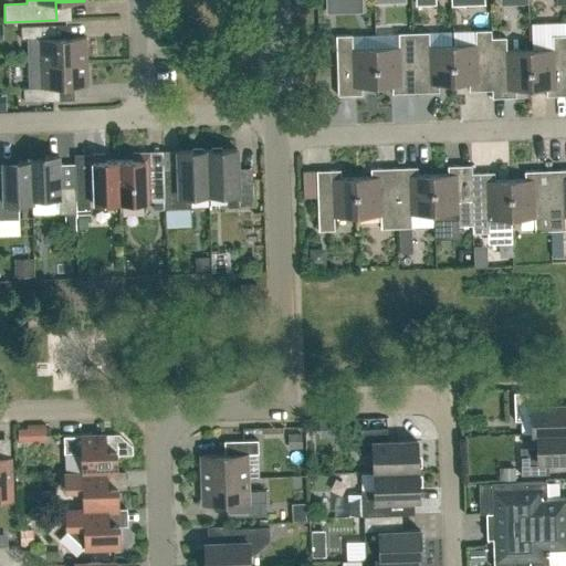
[(342,0),(325,0),(326,13),(343,12),(342,0)]
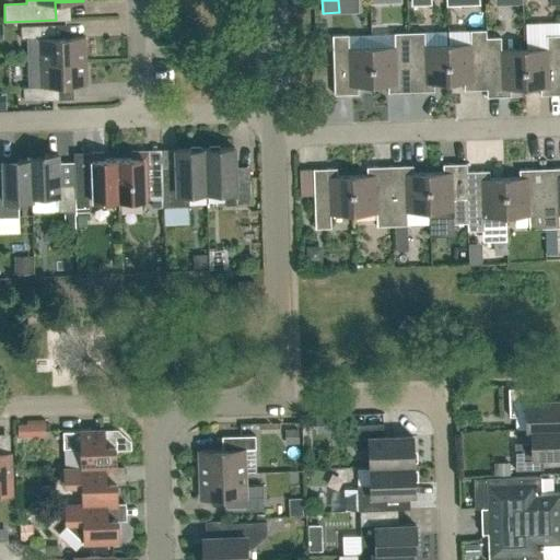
[(26,38),(27,62),(85,60),(85,36),(51,37),(51,24),(21,25),(21,38),(26,38)]
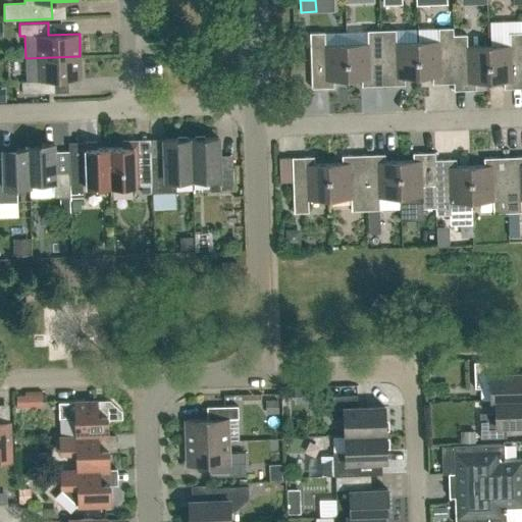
[(432,84),(454,83),(453,35),(453,28),(438,28),(417,29),(418,76),(432,75),(432,84)]
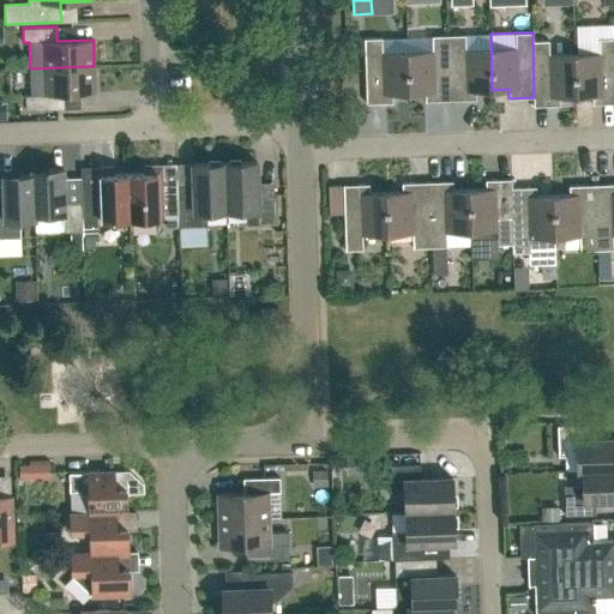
[(476,100),(476,90),(492,90),(491,34),(465,35),(449,35),(451,100),(476,100)]
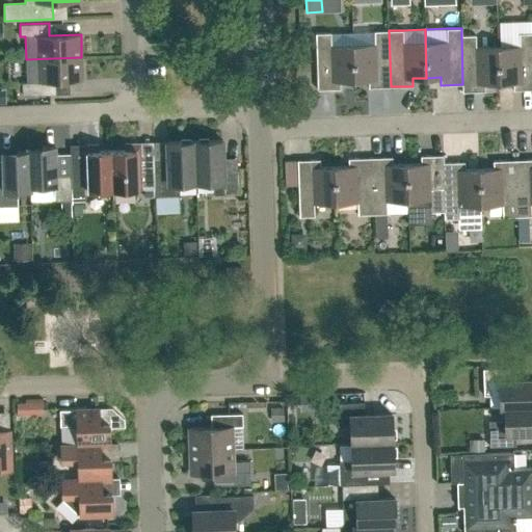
[(389,30),(374,31),(374,44),(352,44),(354,80),(368,80),(369,87),(391,86),(389,30)]
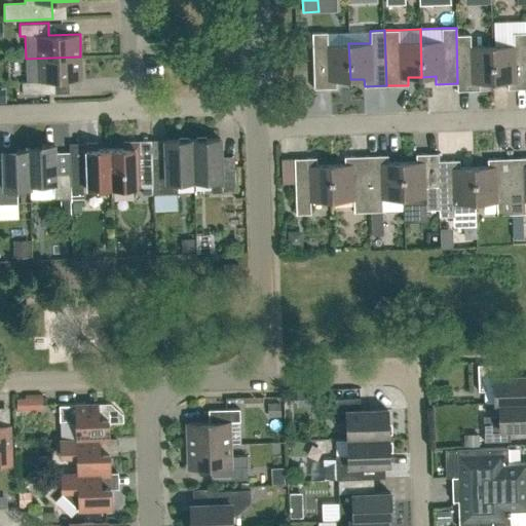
[(336,87),(336,80),(350,79),(348,43),(328,44),(327,32),(312,33),(313,88),(336,87)]
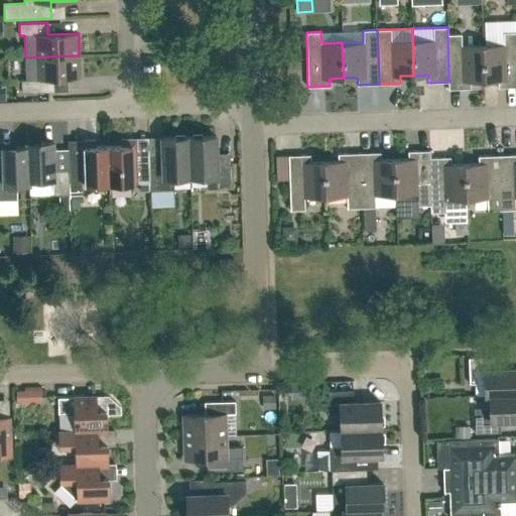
[(484,81),(498,80),(498,87),(515,86),(515,31),(503,32),(504,44),(483,45),(484,81)]
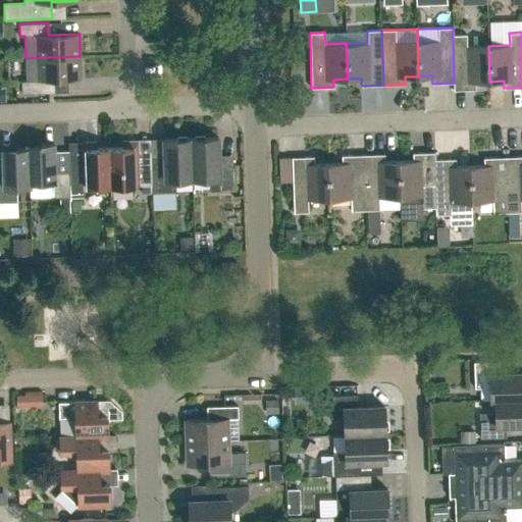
[(476,89),(476,82),(489,82),(488,46),(467,46),(467,34),(453,35),(454,83),(454,90),(476,89)]
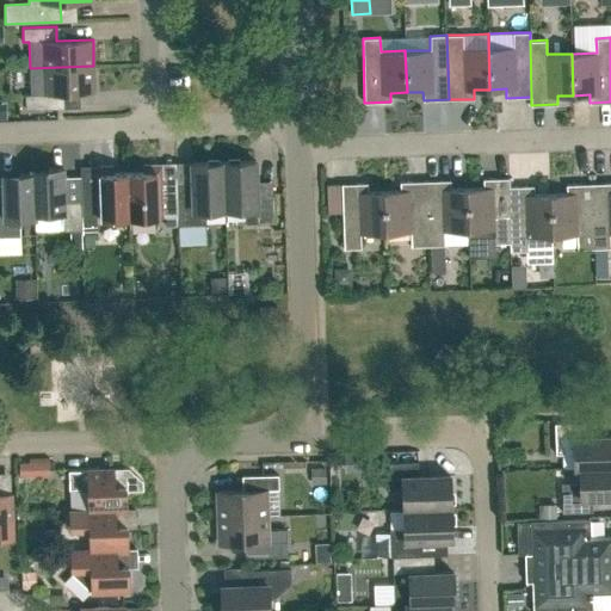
[(94,92),(93,66),(30,68),(31,94),(25,94),(25,109),(57,107),(57,93),(94,92)]
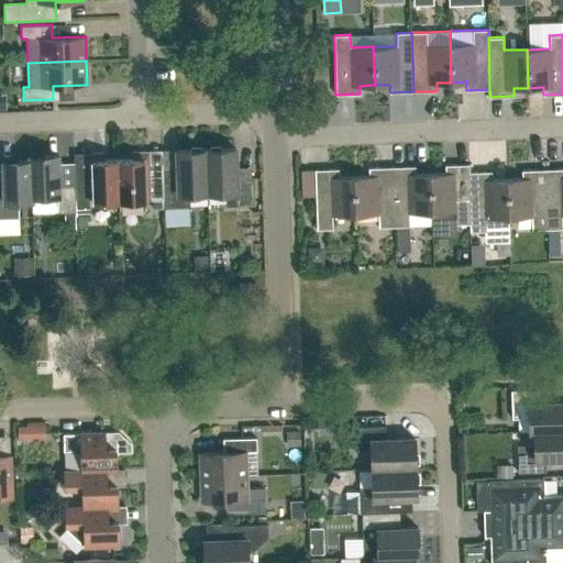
[(235,147),(206,148),(208,192),(225,192),(227,206),(252,205),(251,172),(236,172),(235,147)]
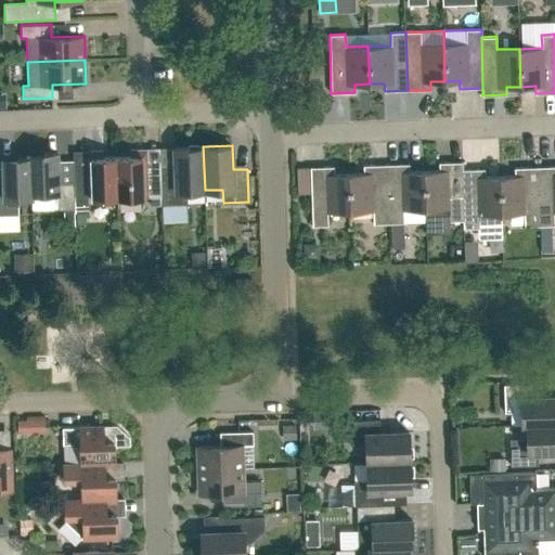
[(160,172),(163,205),(186,204),(186,191),(205,190),(203,146),(173,147),(175,171),(160,172)]
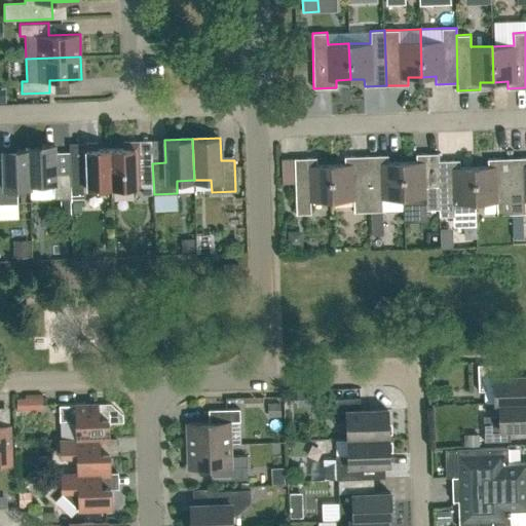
[(137,187),(153,186),(152,158),(142,158),(136,152),(135,141),(123,142),(123,148),(111,148),(112,188),(137,187)]
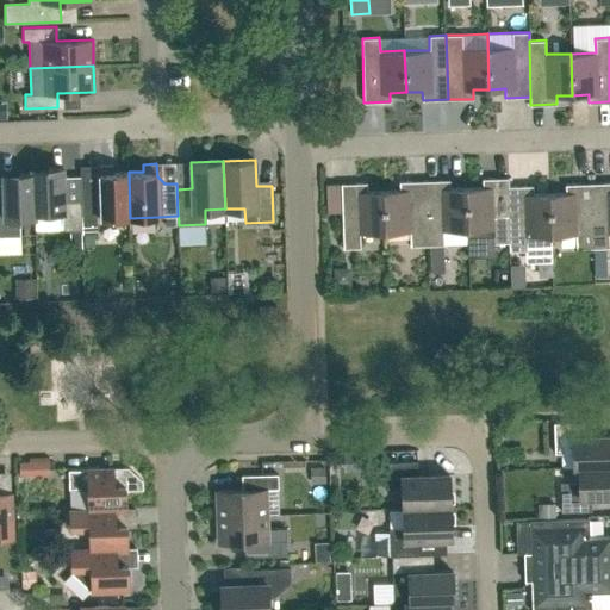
[(97,182),(81,182),(81,199),(82,216),(101,215),(101,219),(130,218),(129,172),(113,173),(113,166),(99,166),(100,179),(97,182)]
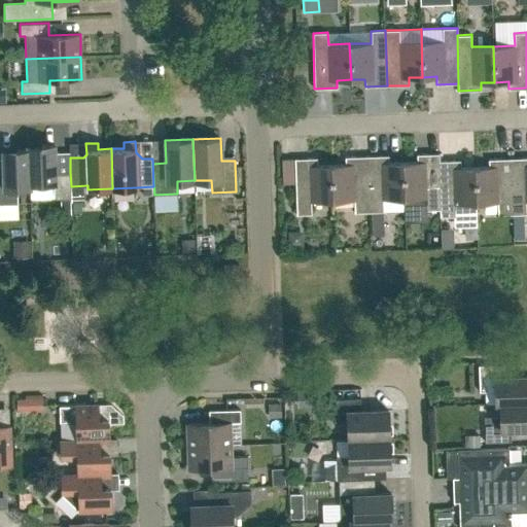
[(54,144),(28,145),(28,149),(29,149),(30,184),(55,183),(56,199),(71,198),(71,186),(70,172),(55,173),(54,144)]
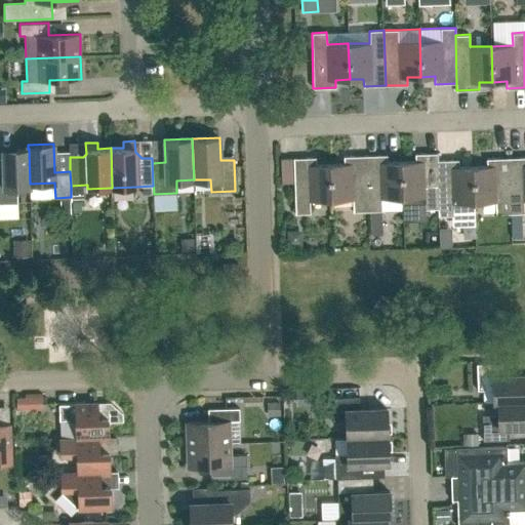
[(30,184),(29,149),(28,149),(3,150),(4,177),(0,177),(0,203),(17,203),(17,188),(31,188),(30,184)]
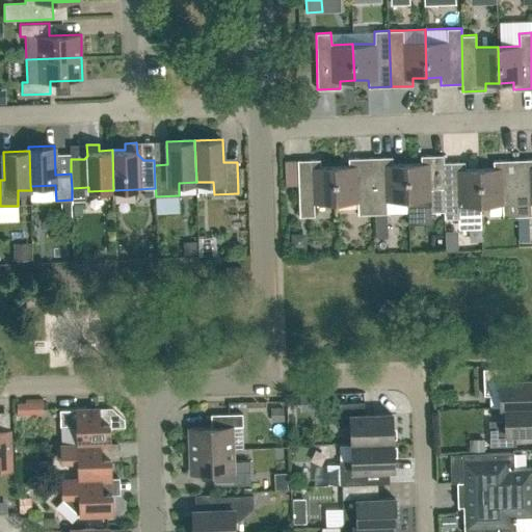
[(430,212),(444,211),(445,211),(443,162),(444,162),(444,155),(421,156),(421,163),(406,163),(408,201),(429,200),(430,212)]
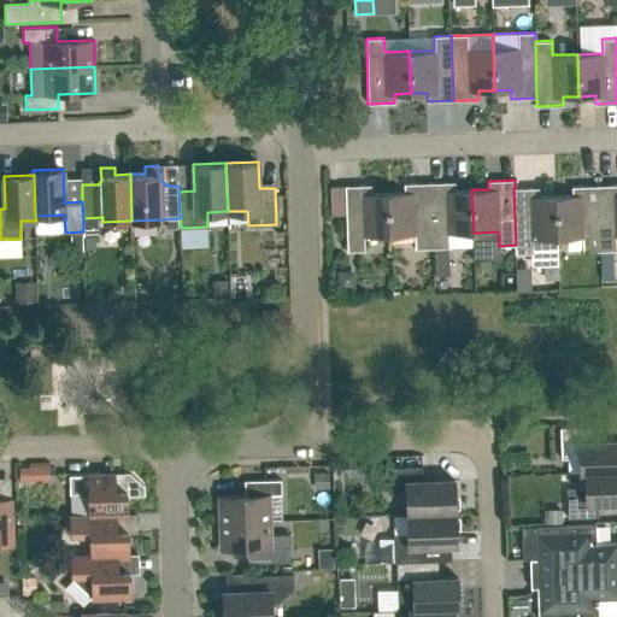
[(415,234),(415,248),(432,248),(429,182),(404,183),(404,192),(388,193),(389,235),(415,234)]
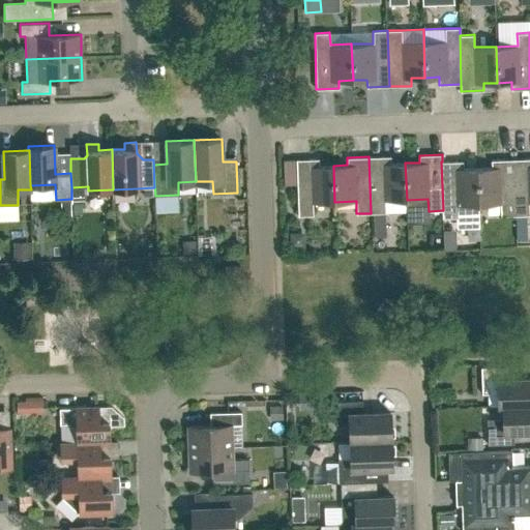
[(385,212),(385,200),(407,200),(405,163),(391,164),(391,156),(369,156),(371,213),(385,212)]
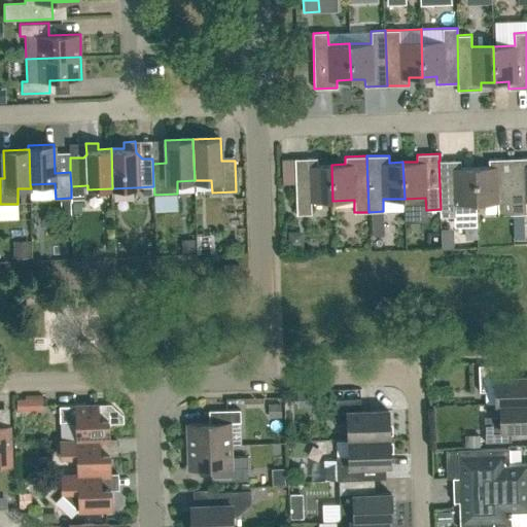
[(513,214),(526,214),(526,202),(526,201),(526,156),(511,157),(513,214)]
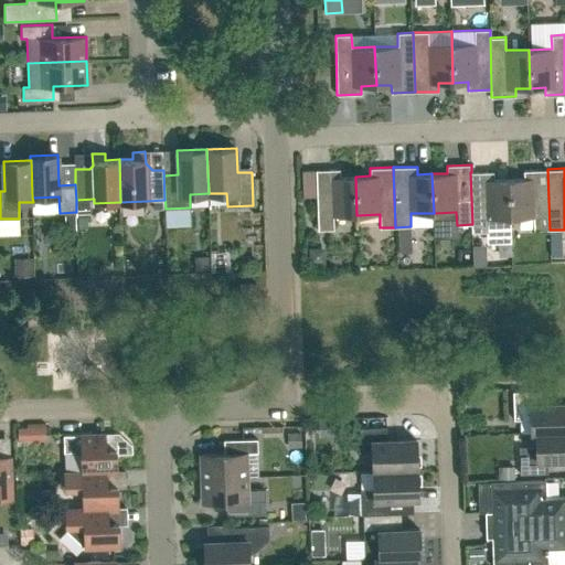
[(334,230),(333,216),(356,215),(355,177),(340,177),(340,169),(316,170),(318,230),(334,230)]
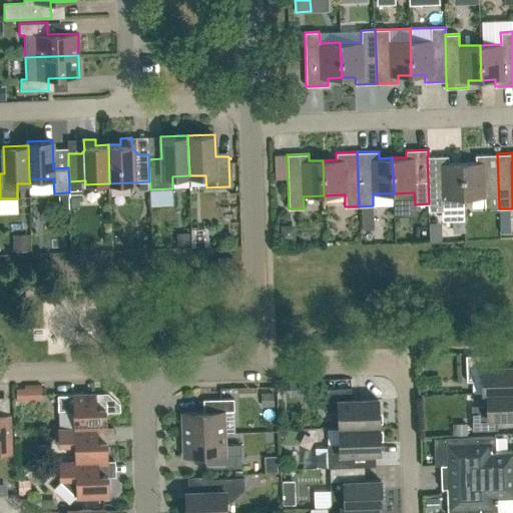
[(483,197),(485,209),(499,208),(497,153),(476,154),(476,161),(462,162),(463,197),(483,197)]
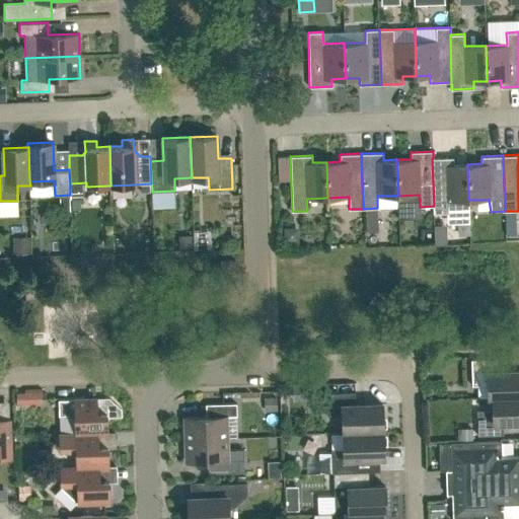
[(469,222),(468,200),(467,164),(454,164),(453,157),(433,158),(432,158),(434,206),(433,206),(433,214),(447,213),(447,217),(468,217),(468,223),(469,222)]
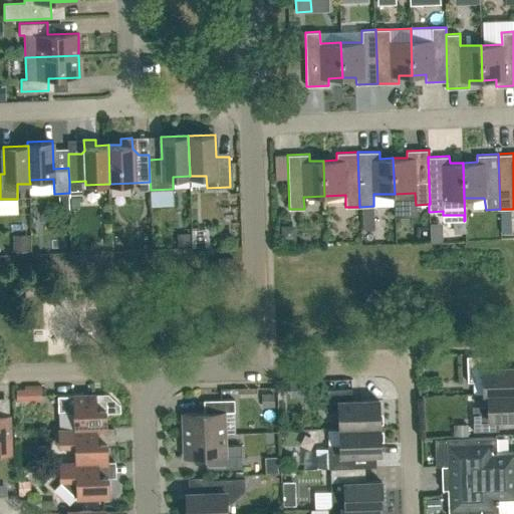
[(233,257),(218,257),(219,268),(233,267),(233,257)]
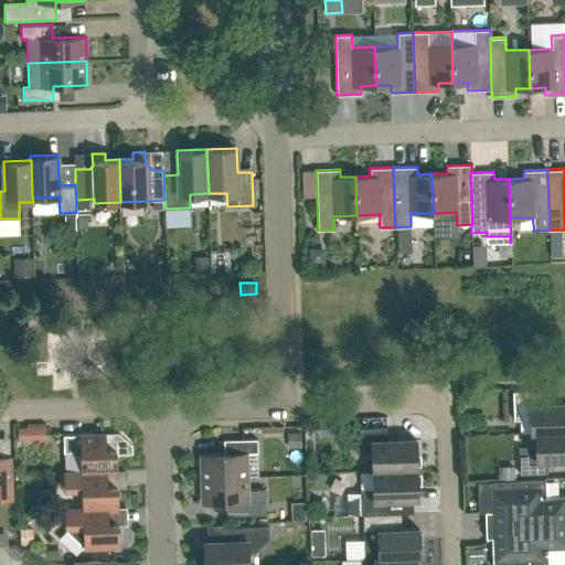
[(513,392),(514,419),(531,419),(531,434),(535,433),(564,430),(564,403),(541,405),(541,391),(513,392)]
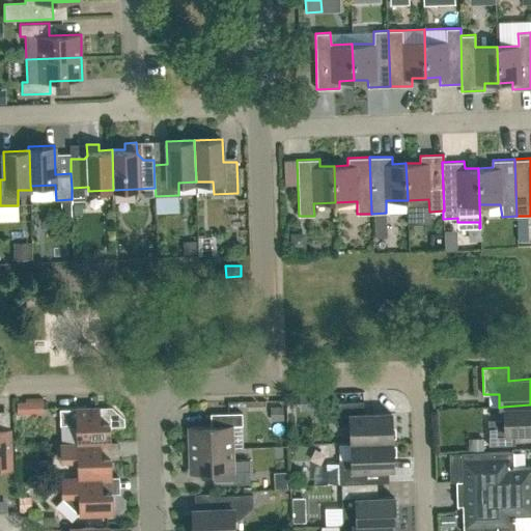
[(42,401),(28,401),(28,413),(42,413),(42,401)]
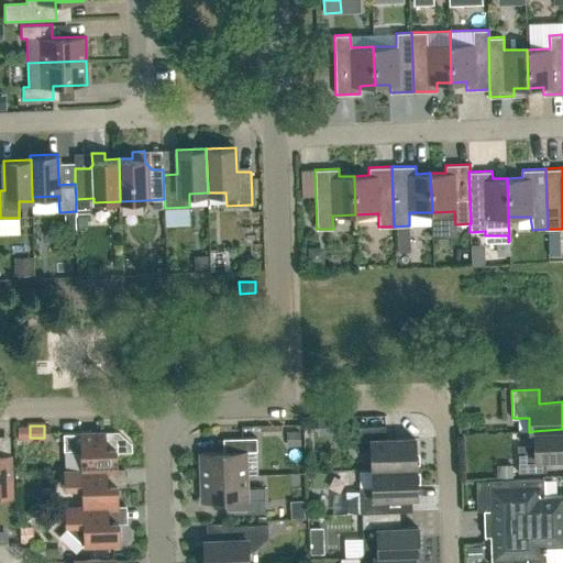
[(385,426),(357,427),(357,450),(371,450),(372,468),(416,467),(415,438),(385,439),(385,426)]
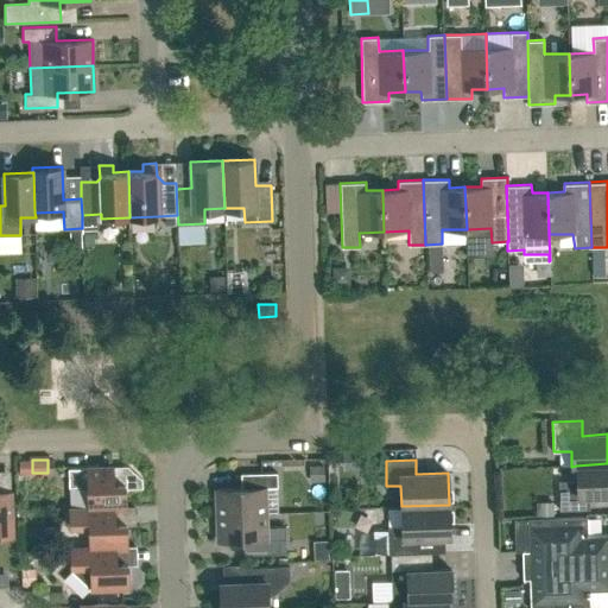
[(577,480),(558,481),(559,510),(589,510),(589,495),(607,493),(607,463),(576,466),(577,480)]
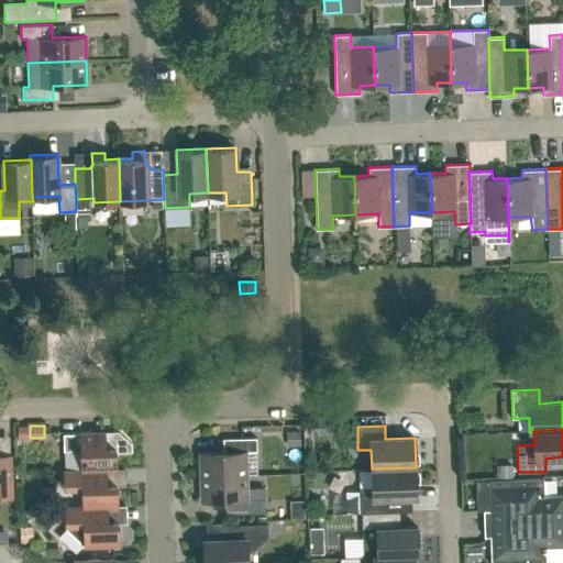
[(106,471),(117,470),(116,452),(132,451),(131,443),(119,431),(63,433),(64,451),(74,451),(81,459),(83,470),(83,471),(106,470),(106,471)]
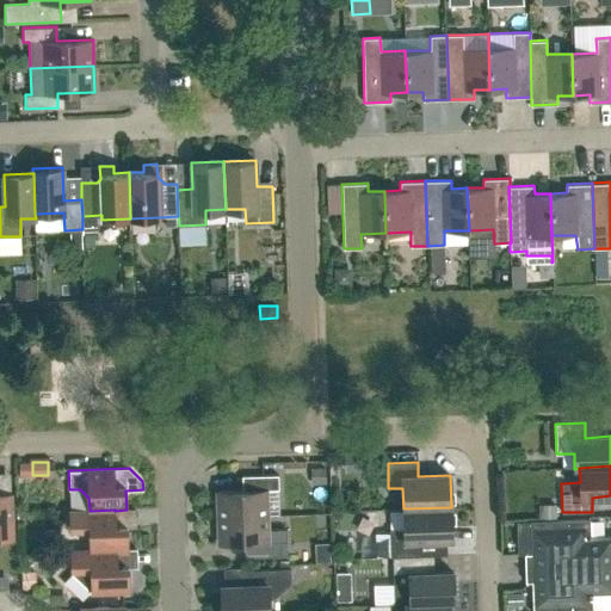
[(279,489),(278,475),(242,475),(242,491),(217,491),(218,518),(266,516),(266,489),(279,489)]
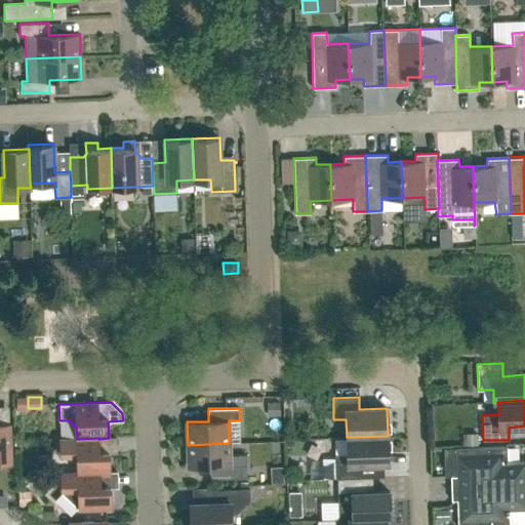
[(0,462),(11,462),(9,423),(0,423),(0,462)]
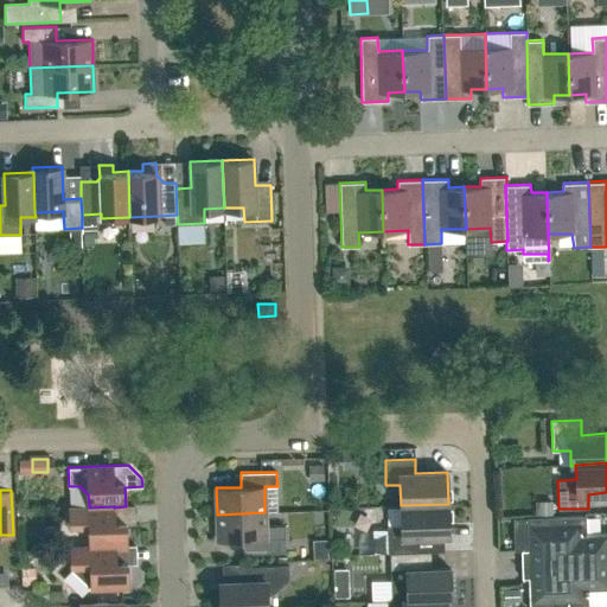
[(417,551),(417,537),(449,536),(448,504),(401,505),(402,525),(388,526),(388,553),(417,551)]
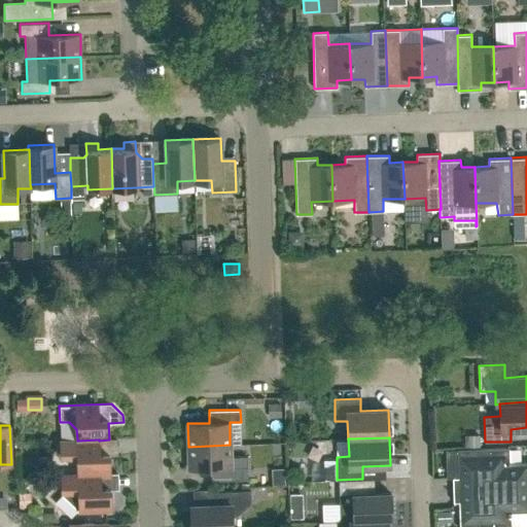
[(100,475),(110,475),(109,454),(99,454),(99,441),(99,440),(77,441),(77,440),(61,441),(61,457),(70,456),(77,463),(78,475),(100,473),(100,475)]
